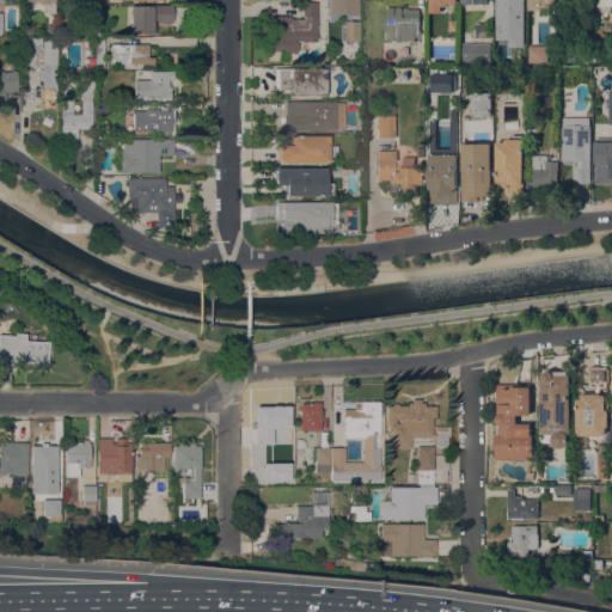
[(54,0),(54,2),(53,2),(53,13),(57,13),(57,23),(50,23),(50,13),(44,13),(46,4),(38,4),(38,1),(24,1),(24,0),(54,0)]
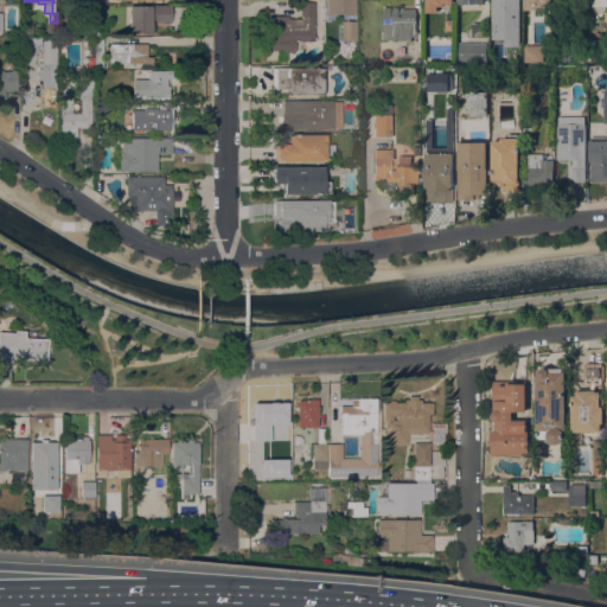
[(94,0),(94,13),(80,13),(80,0),(94,0)]
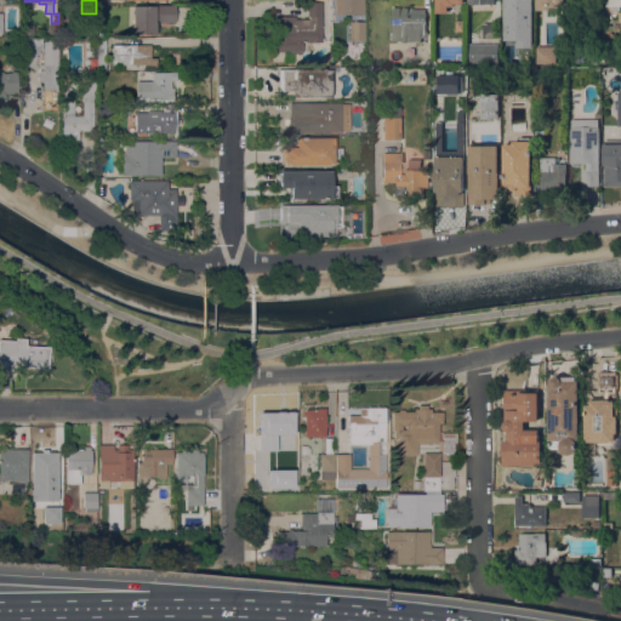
[(334,0),(364,0),(364,13),(334,13),(334,0)]
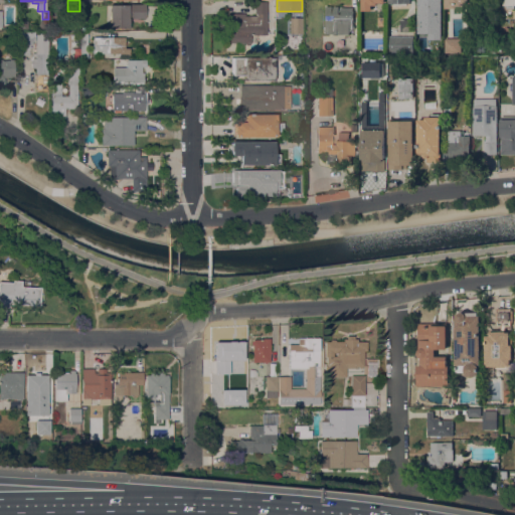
[(361,0),(385,0),(385,2),(377,2),(377,5),(372,5),(372,10),(361,10),(361,0)]
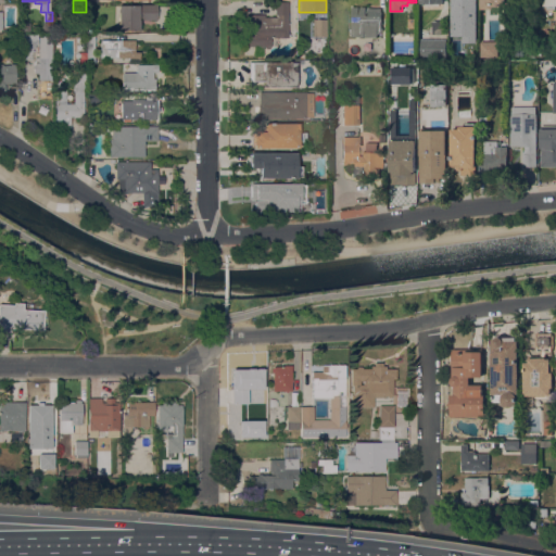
[(480,0),(506,0),(506,3),(498,3),(498,5),(493,5),(493,9),(480,9),(480,0)]
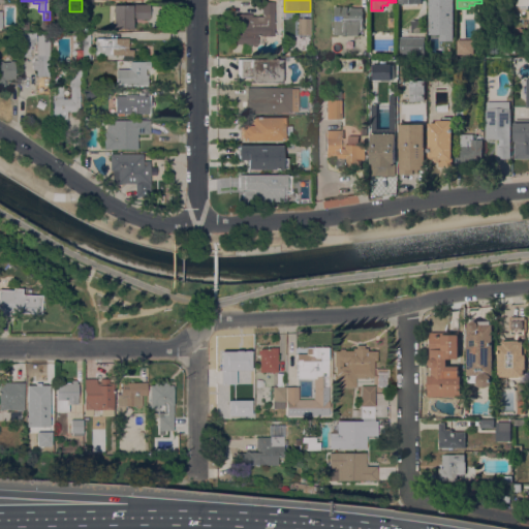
[(234,13),(251,13),(251,16),(263,16),(263,13),(261,13),(261,1),(274,1),(274,35),(257,35),(257,43),(234,43),(234,13)]
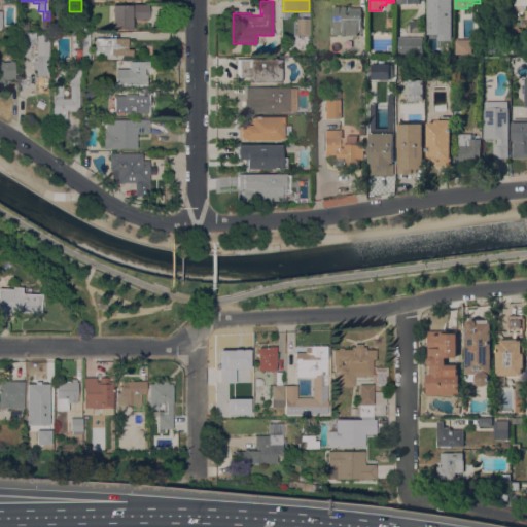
[(112,5),(130,5),(130,3),(149,3),(149,19),(132,19),(132,28),(112,28),(112,5)]
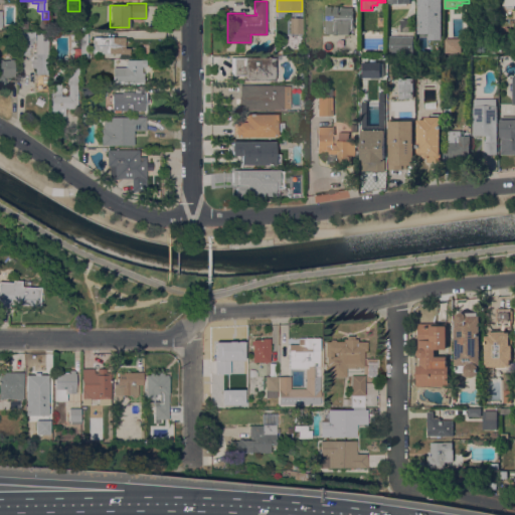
[(324,33),(325,5),(339,6),(352,7),(352,10),(353,10),(353,29),(349,29),(349,34),(324,33)]
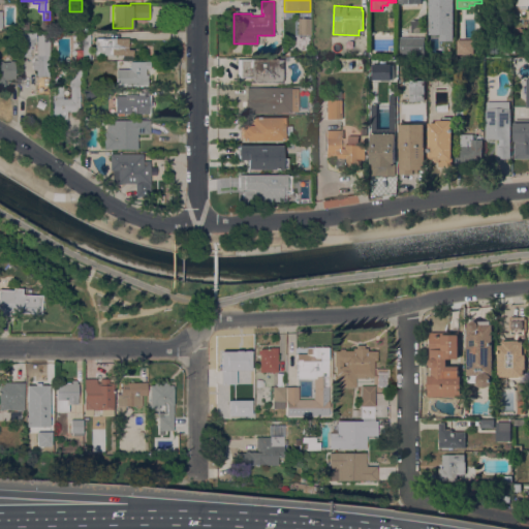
[(440,6),(440,22),(436,22),(436,27),(428,27),(428,22),(427,22),(427,6),(440,6)]
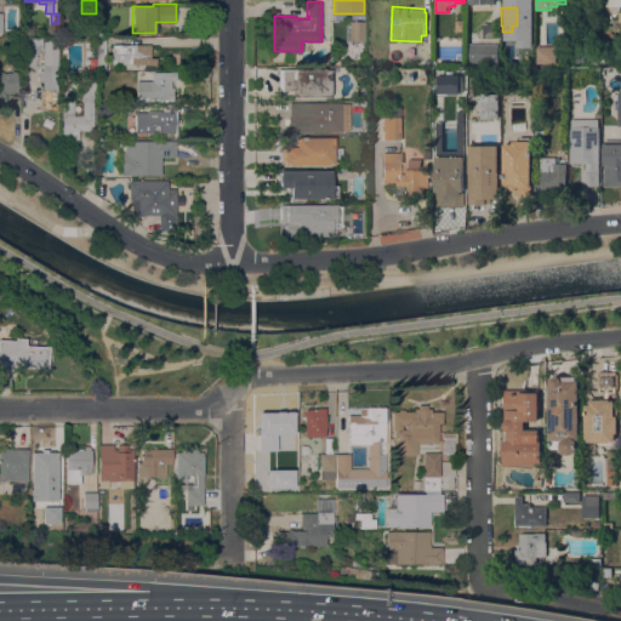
[(349,21),(365,21),(365,40),(349,40),(349,21)]
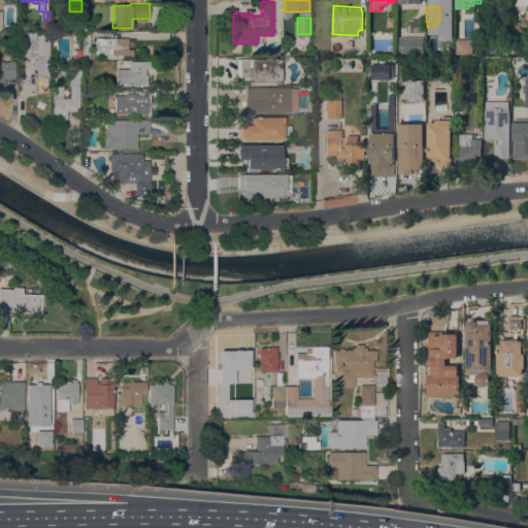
[(410,19),(423,19),(423,31),(410,32),(410,19)]
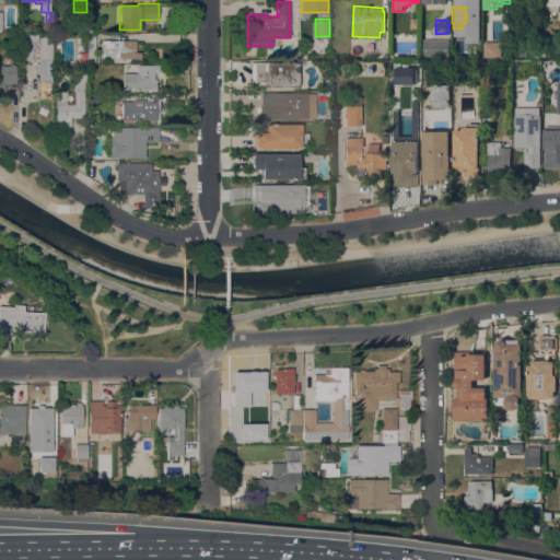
[(20,22),(30,22),(30,32),(20,32),(20,22)]
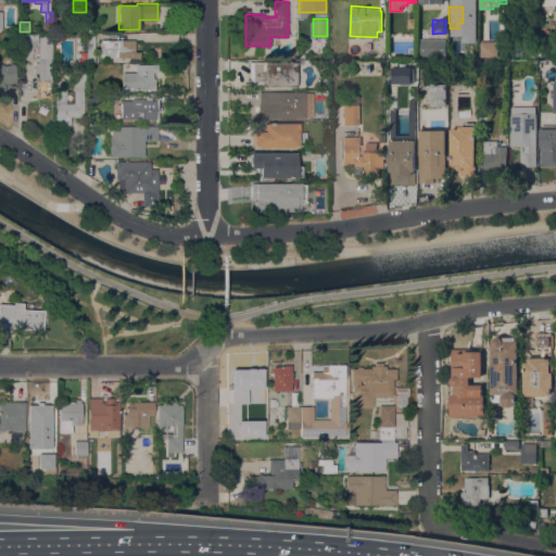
[(53,22),(53,32),(42,32),(42,22),(53,22)]
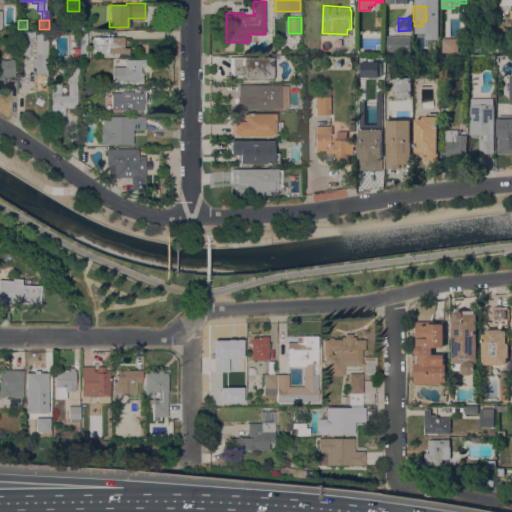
[(87,31),(87,51),(86,51),(86,57),(78,57),(78,30),(86,30),(86,31),(87,31)]
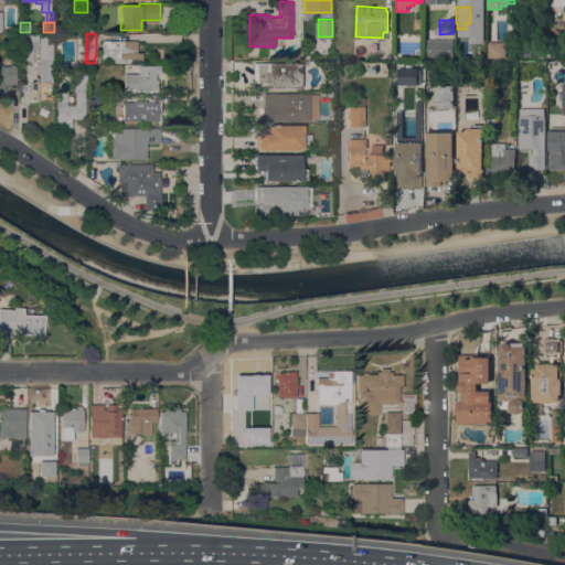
[(39,34),(39,44),(35,44),(35,49),(33,49),(32,60),(20,60),(20,34),(39,34)]
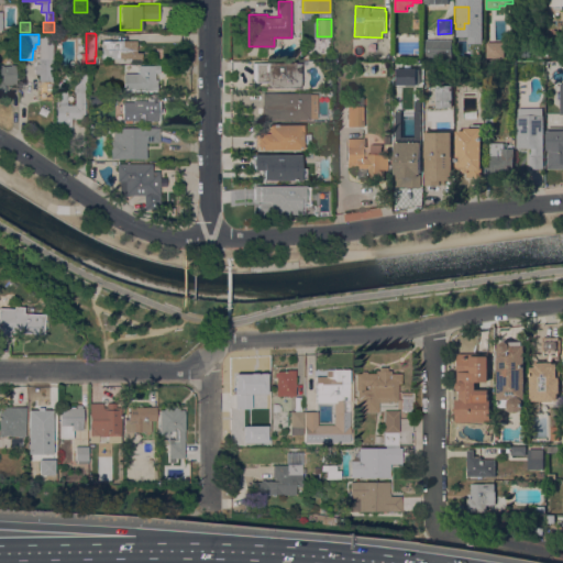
[(135,53),(141,53),(141,59),(130,59),(130,58),(102,58),(101,41),(112,41),(112,34),(123,34),(123,40),(135,40),(135,53)]
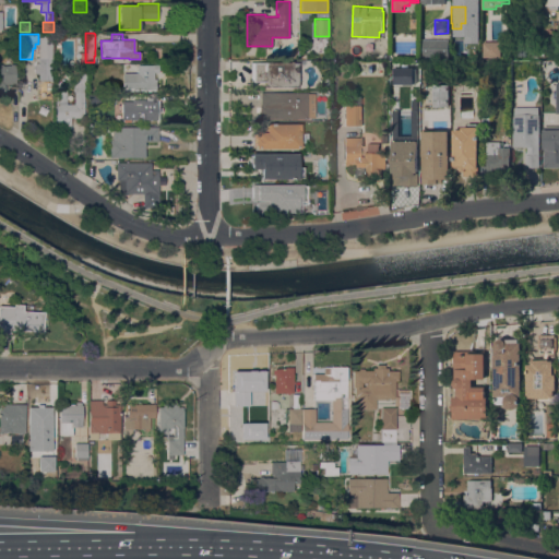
[(52,57),(51,57),(51,80),(39,80),(38,73),(34,73),(34,64),(35,64),(35,57),(38,57),(38,37),(52,37),(52,57)]
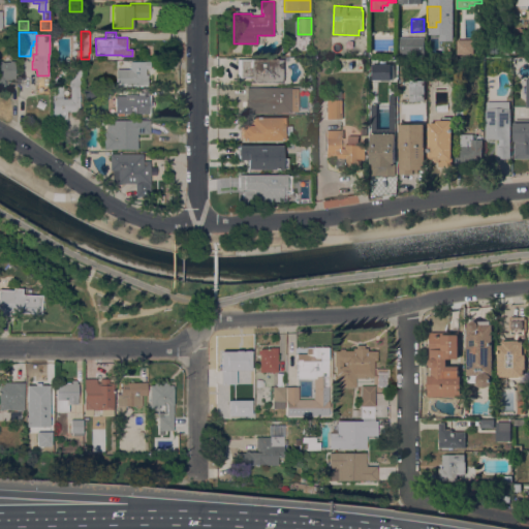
[(425,37),(425,55),(400,55),(400,36),(425,37)]
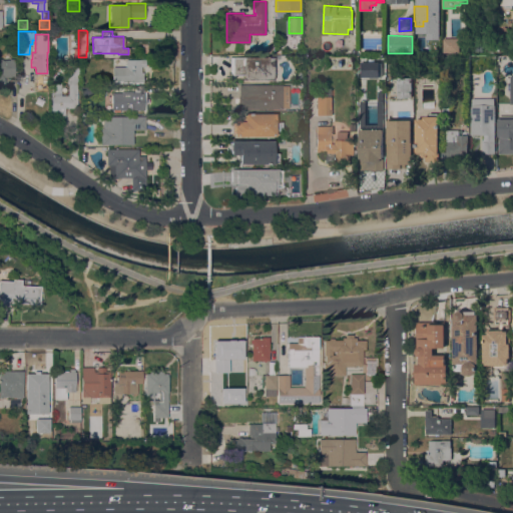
[(459,37),(459,51),(443,52),(443,37),(459,37)]
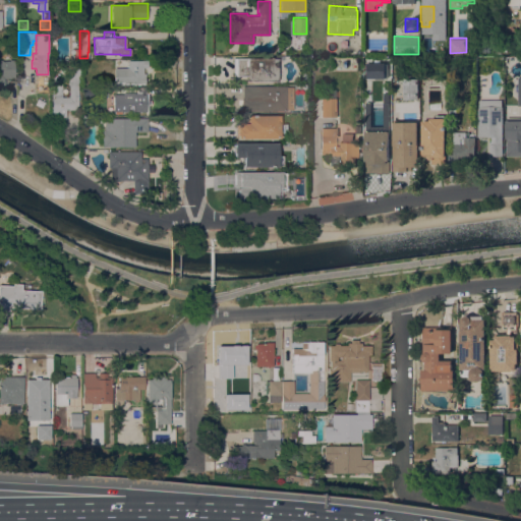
[(246,58),(278,58),(277,80),(247,80),(247,75),(233,75),(233,58),(246,58)]
